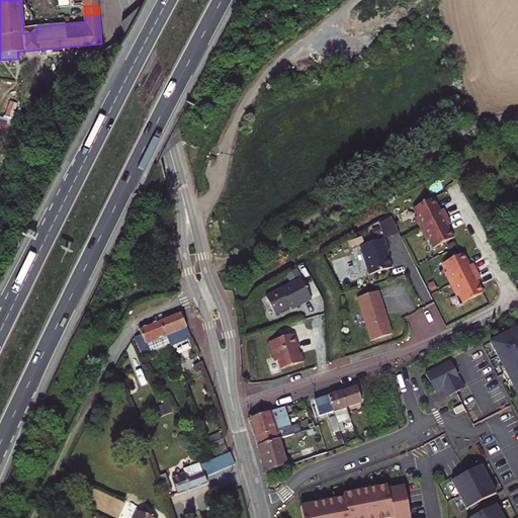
[(450,160),(453,167),(459,164),(460,165),(468,160),(462,152),(450,160)]
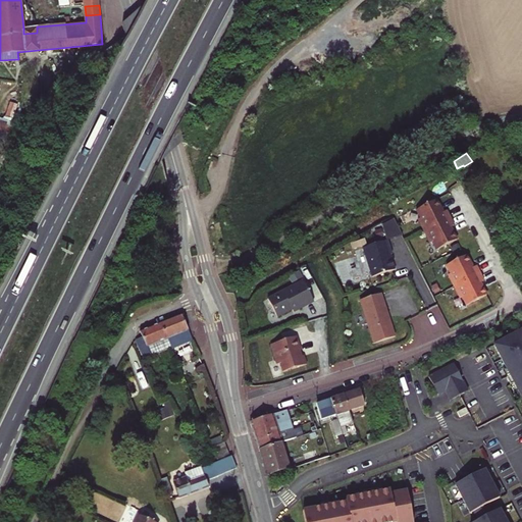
[(425,230),(452,217),(448,210),(445,212),(437,199),(418,209),(422,217),(419,219),(425,230)]
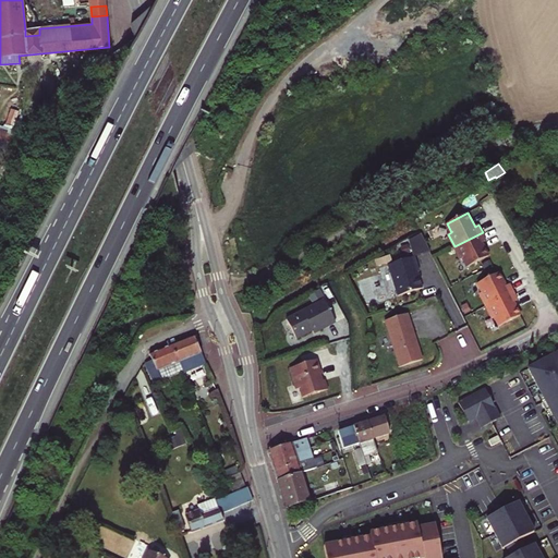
[(410,238),(415,255),(431,251),(425,232),(410,238)]
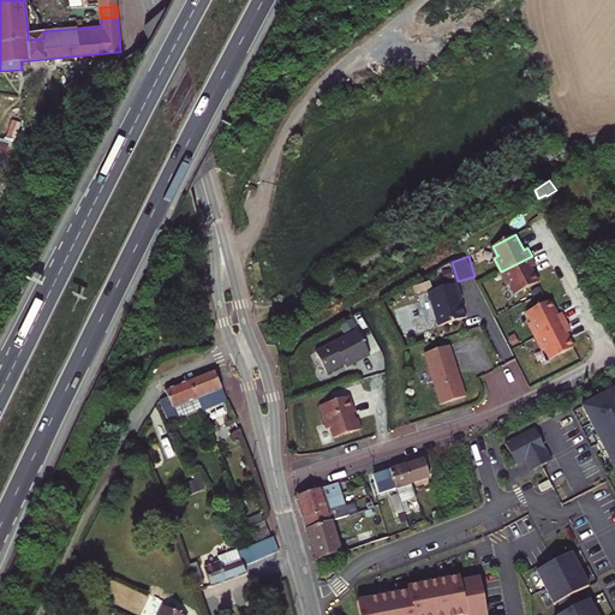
[(536,264),(532,256),(501,272),(508,286),(511,284),(515,293),(539,281),(532,267),(536,264)]
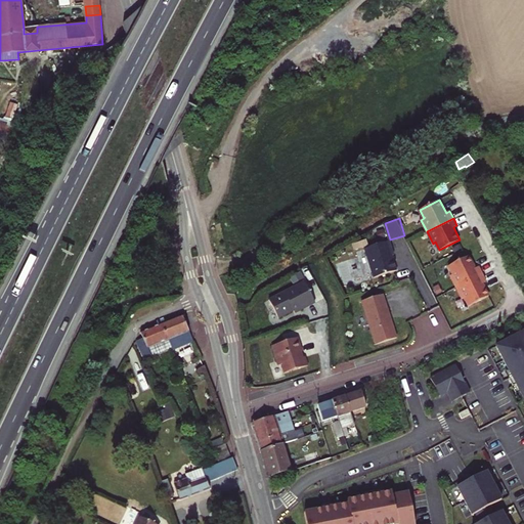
[(375,277),(397,270),(392,256),(394,255),(390,242),(365,249),(375,277)]
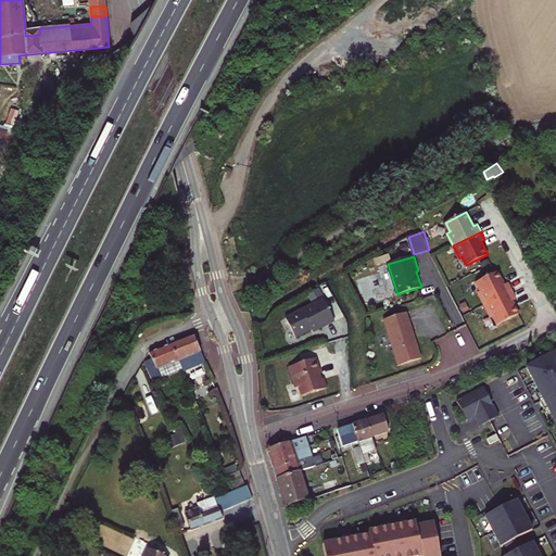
[(483,305),(512,291),(507,283),(504,286),(496,272),(476,282),(480,291),(477,293),(483,305)]
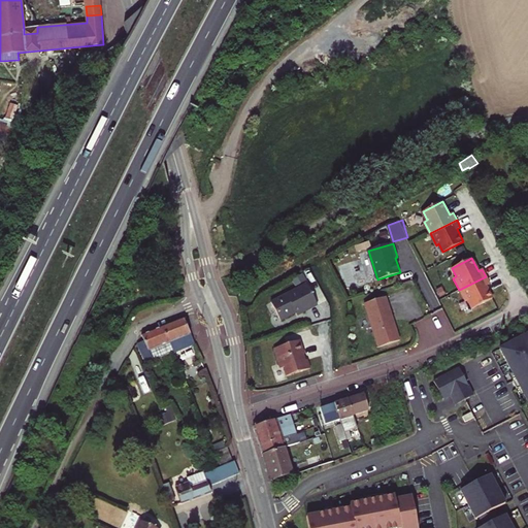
[(489,284),(486,276),(459,290),(465,302),(467,300),(471,308),(492,298),(486,286),(489,284)]
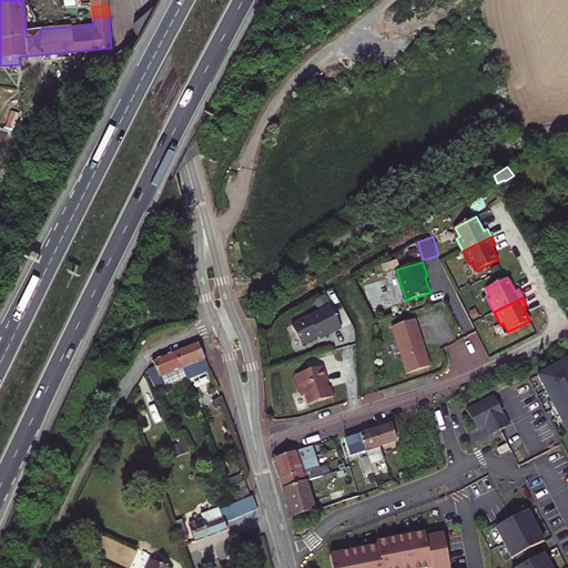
[(291,326),(302,346),(318,337),(320,341),(341,328),(330,306),(291,326)]
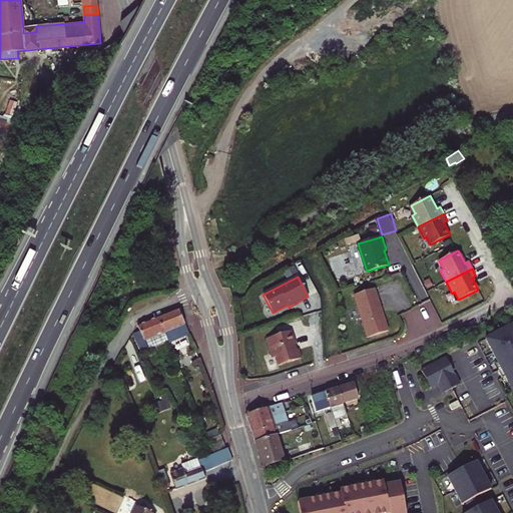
[(375,289),(354,296),(367,338),(388,332),(382,313),(381,312),(380,309),(381,309),(375,289)]
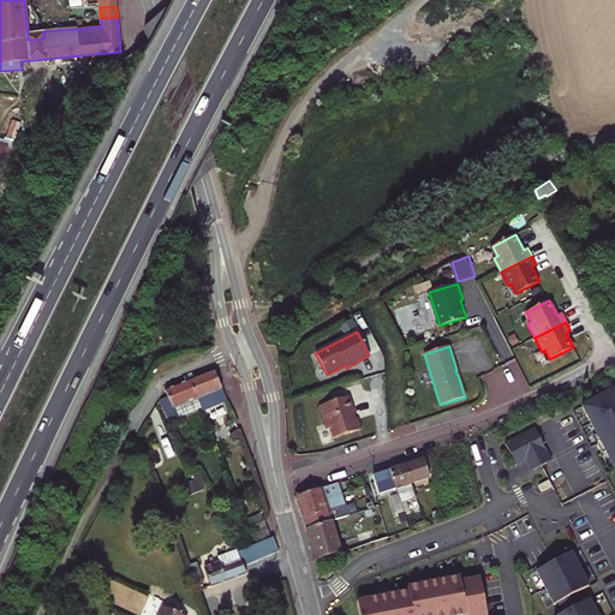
[(202,410),(226,400),(214,370),(190,380),(198,398),(202,410)]
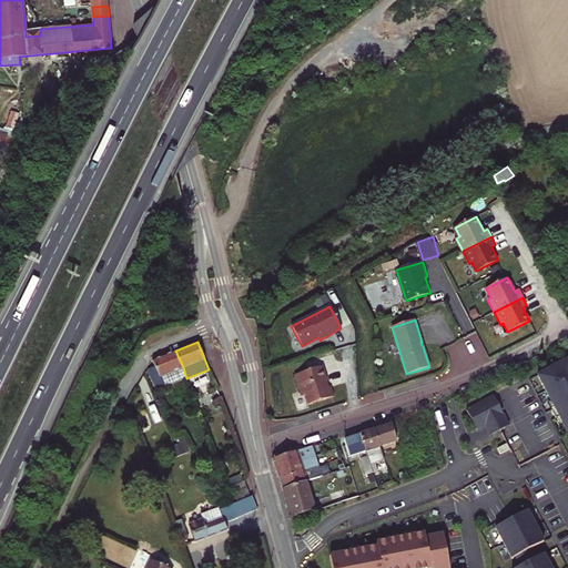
[(183,367),(175,351),(152,359),(154,366),(148,369),(156,391),(164,387),(160,377),(183,367)]
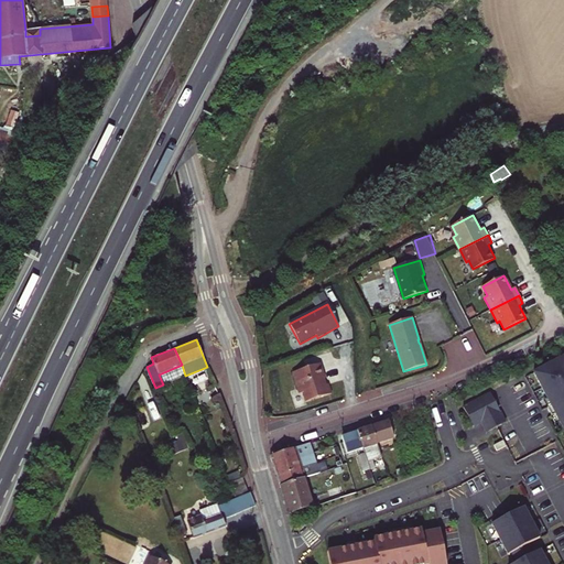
[(563,355),(533,372),(551,405),(546,408),(551,415),(555,413),(563,431),(563,355)]
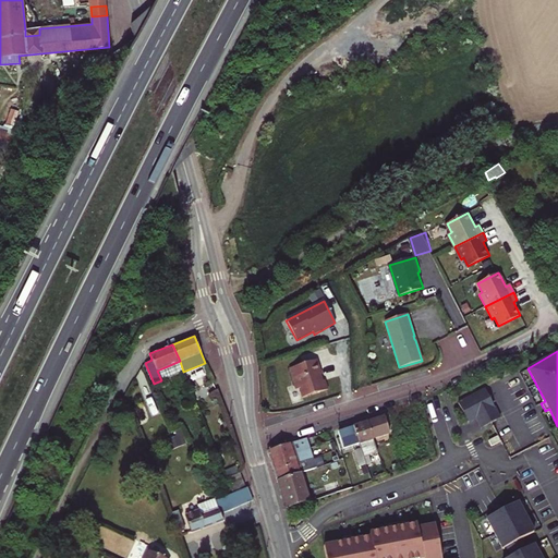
[(317,360),(289,368),(296,389),(300,388),(303,397),(328,389),(325,380),(323,380),(317,360)]
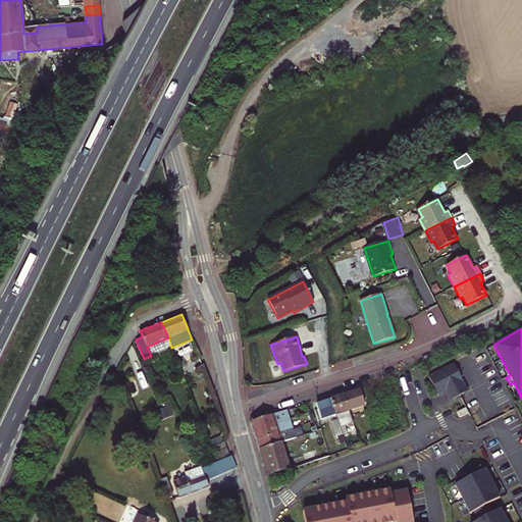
[(147,347),(151,356),(171,348),(168,337),(147,347)]
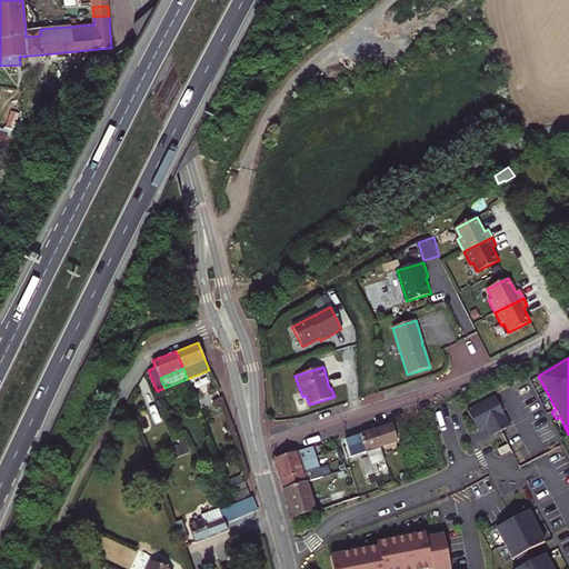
[(468,410),(478,429),(486,425),(505,415),(495,396),(468,410)]
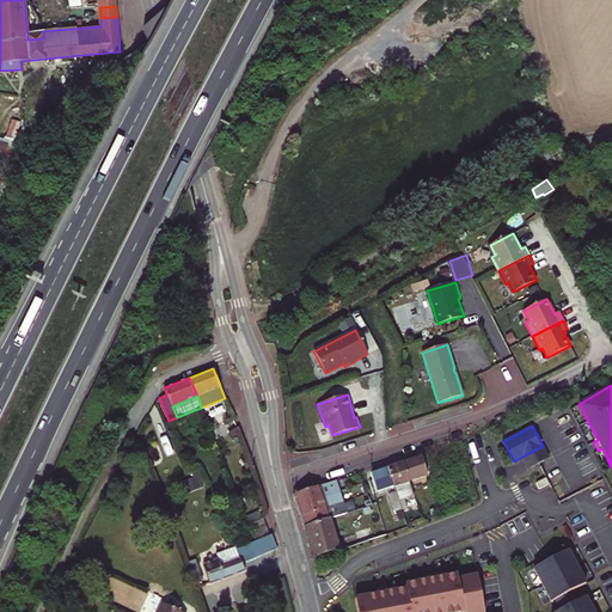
[(543,446),(522,457),(528,467),(549,458),(543,446)]
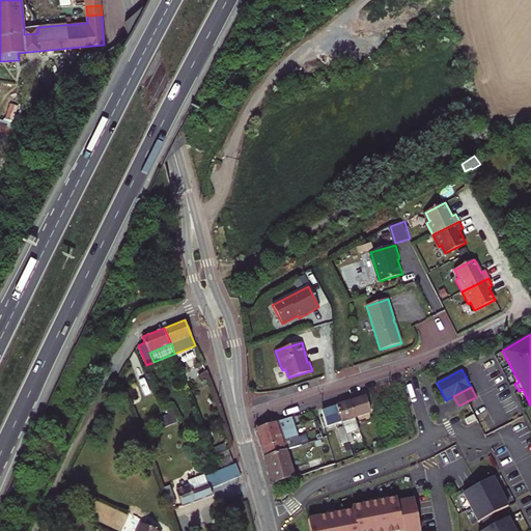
[(365,395),(351,400),(356,417),(371,413),(365,395)]
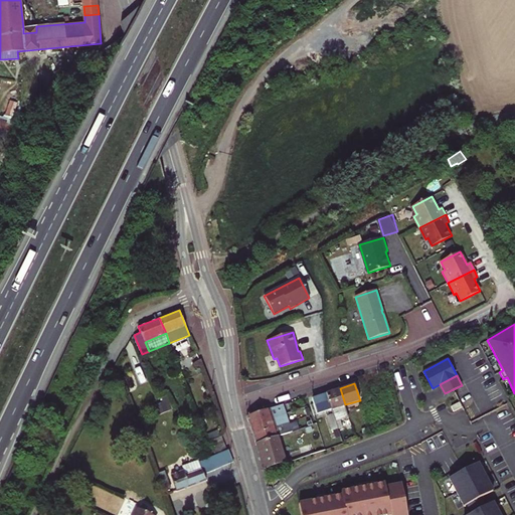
[(327,393),(332,408),(337,406),(341,417),(348,415),(345,404),(340,388),(327,393)]
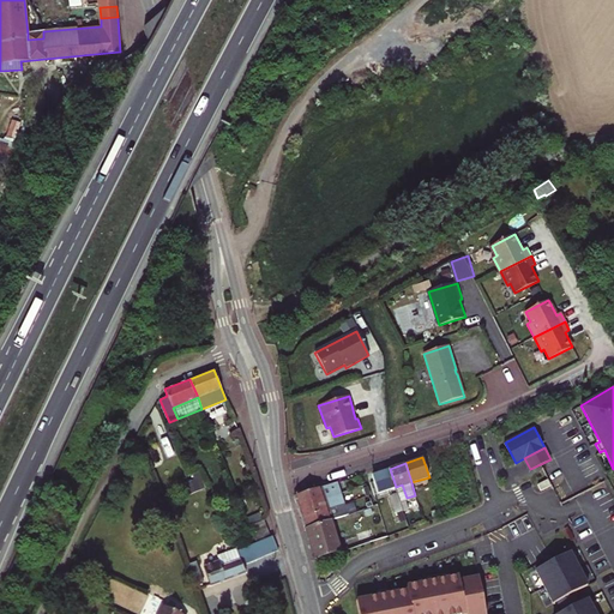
[(377,489),(378,493),(396,487),(390,469),(368,476),(373,491),(377,489)]
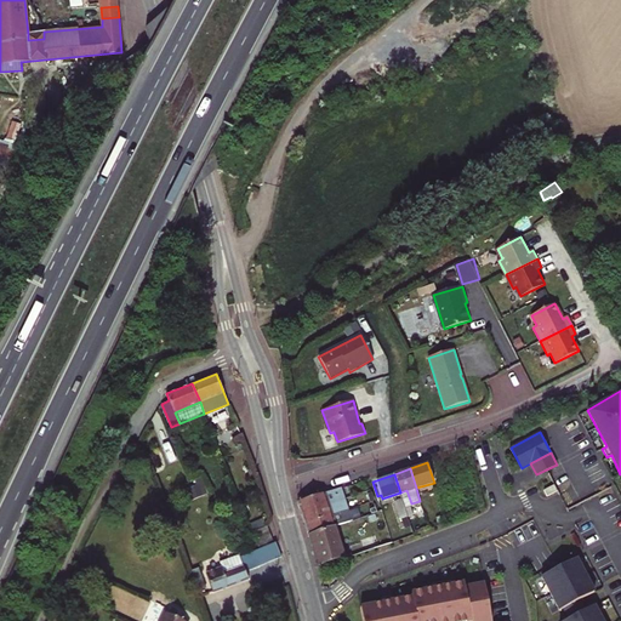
[(556,484),(545,489),(548,495),(558,490),(556,484)]
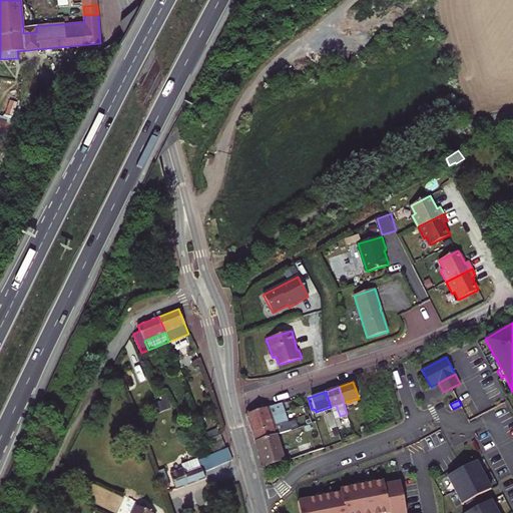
[(246,414),(249,423),(286,412),(283,402),(262,409),(246,414)]
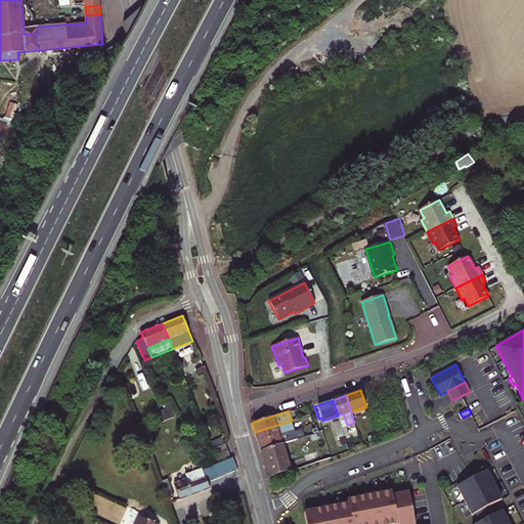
[(255,432),(258,441),(295,430),(292,421),(255,432)]
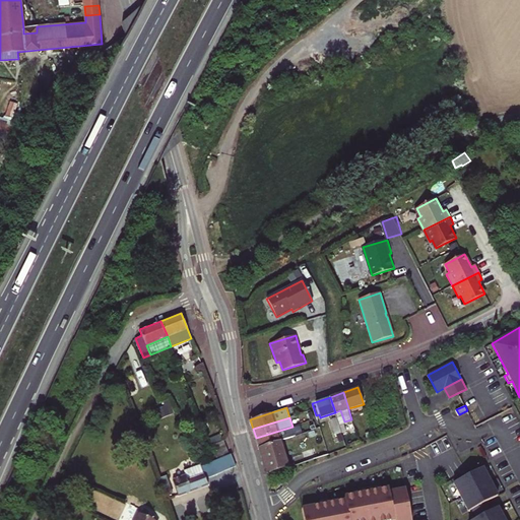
[(340,430),(336,417),(330,419),(334,431),(340,430)]
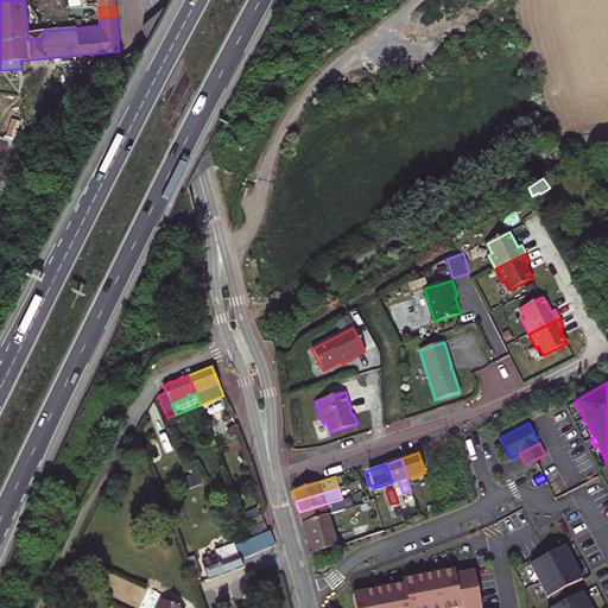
[(342,499),(299,512),(303,523),(328,515),(346,510),(342,499)]
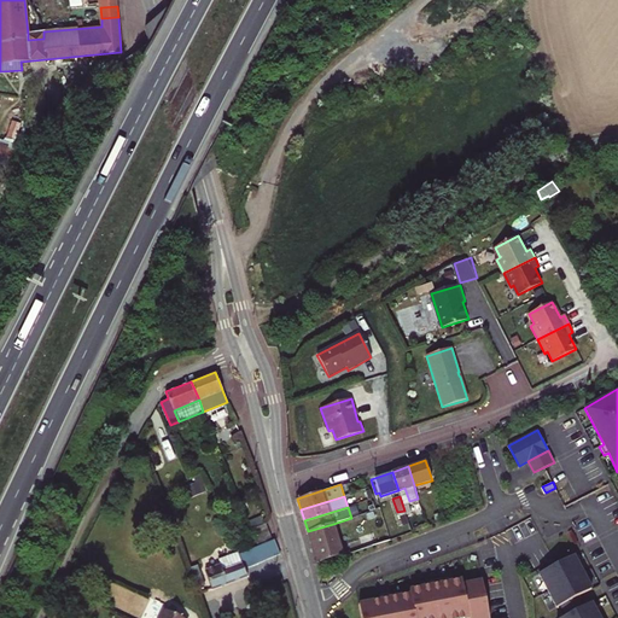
[(270,538),(268,531),(266,524),(251,529),(254,534),(255,537),(256,542),(257,544),(270,538)]
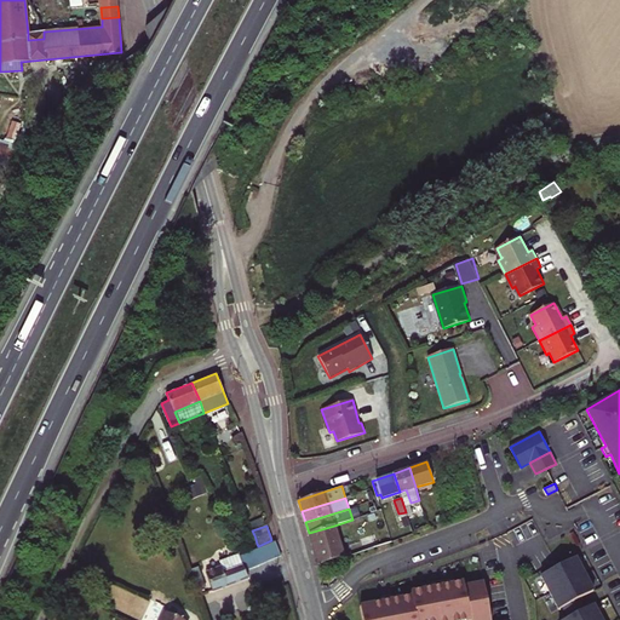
[(344,557),(334,526),(309,533),(317,566),(344,557)]
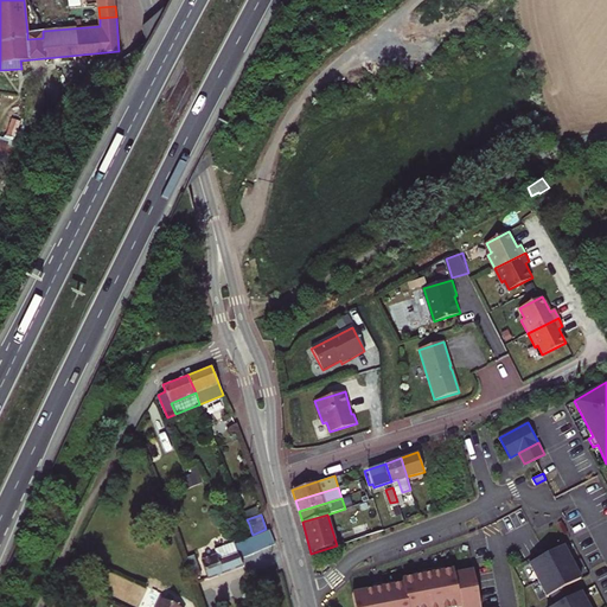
[(250,528),(249,524),(238,529),(242,536),(251,532),(250,528)]
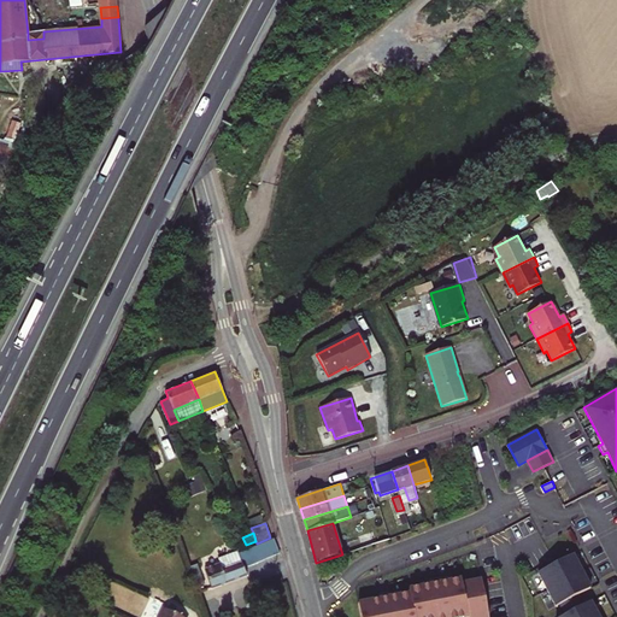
[(362,547),(372,544),(370,534),(359,538),(362,547)]
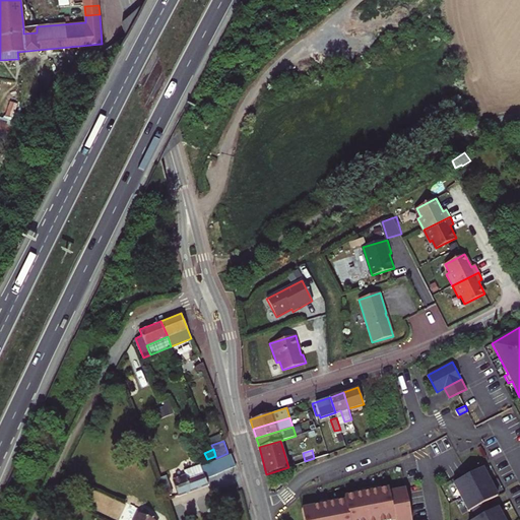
[(200,464),(197,465),(184,470),(186,475),(173,480),(179,497),(208,485),(205,478),(236,466),(232,454),(201,467),(200,464)]
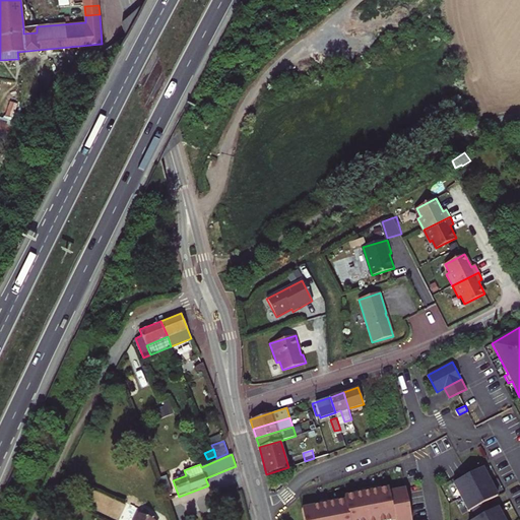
[(483,466),(454,482),(469,510),(499,495),(483,466)]
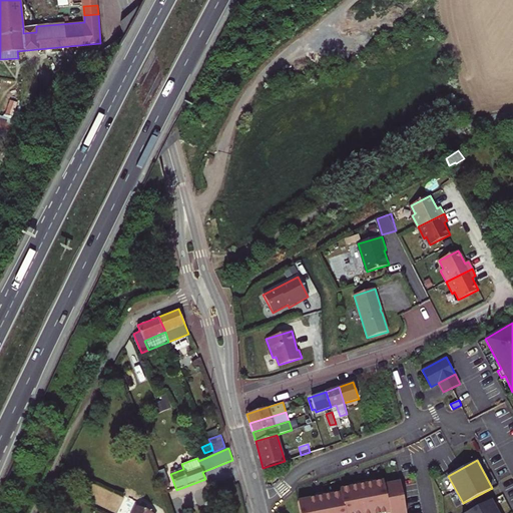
[(316,497),(298,500),(300,512),(386,512),(390,512),(406,512),(407,512),(401,481),(385,484),(385,480),(367,483),(366,480),(358,481),(359,485),(341,488),(342,492),(324,495),(324,492),(315,493),(316,497)]
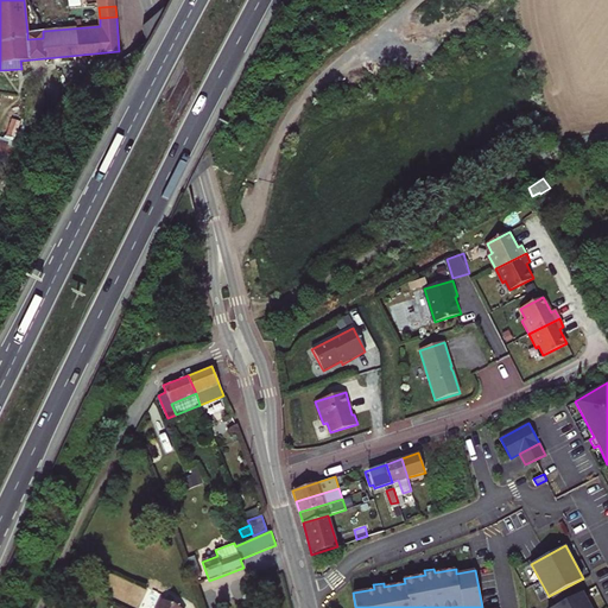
[(551,607),(590,607),(583,591),(551,607)]
